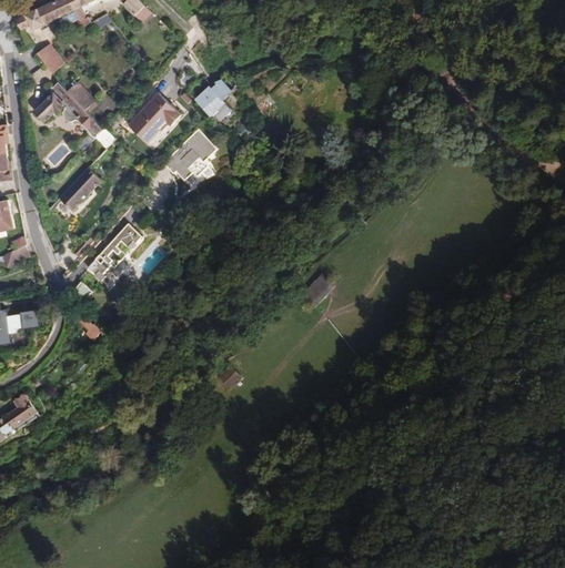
[(73,10),(68,0),(53,0),(12,19),(19,30),(29,26),(31,30),(56,19),(73,10)]
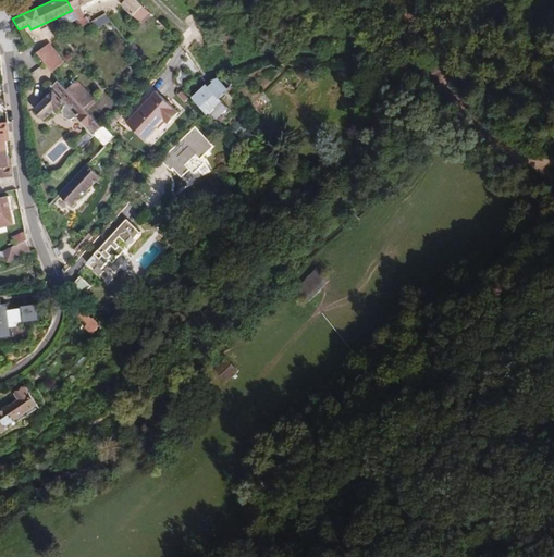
[(66,0),(72,10),(75,20),(76,21),(82,17),(76,7),(89,0),(66,0)]
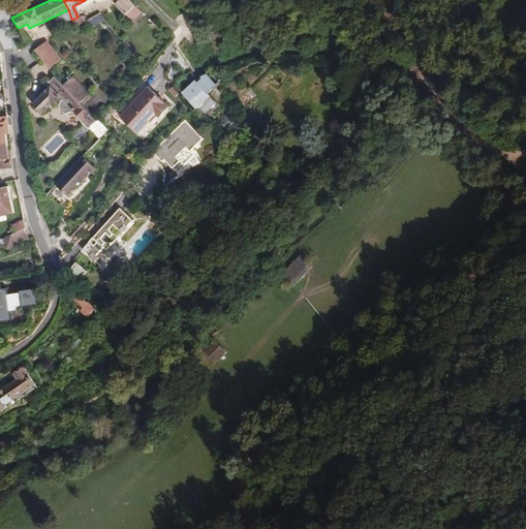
[(140,11),(127,0),(117,0),(114,3),(113,4),(130,21),(140,11)]
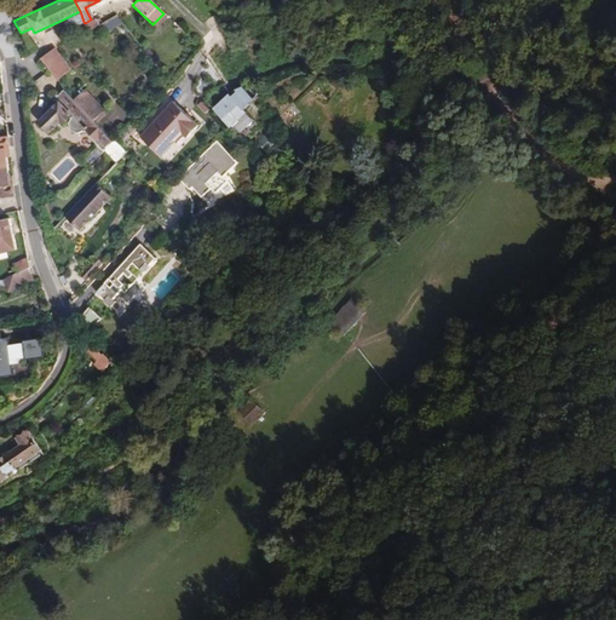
[(84,22),(80,11),(61,21),(64,30),(84,22)]
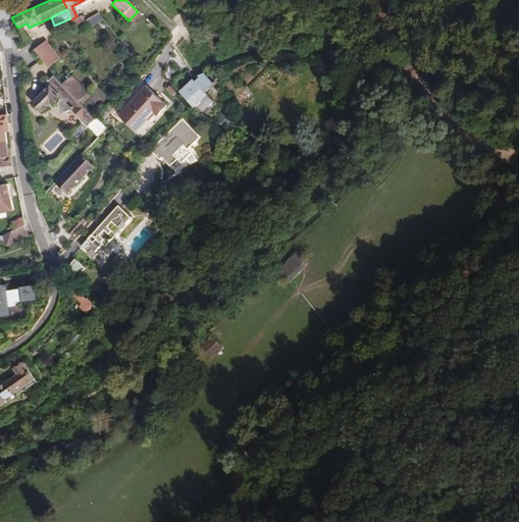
[(96,12),(84,19),(88,28),(100,20),(96,12)]
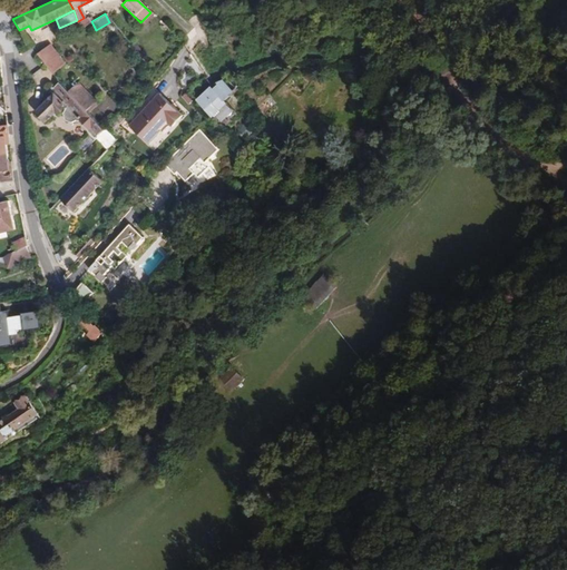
[(88,27),(85,19),(75,23),(78,31),(88,27)]
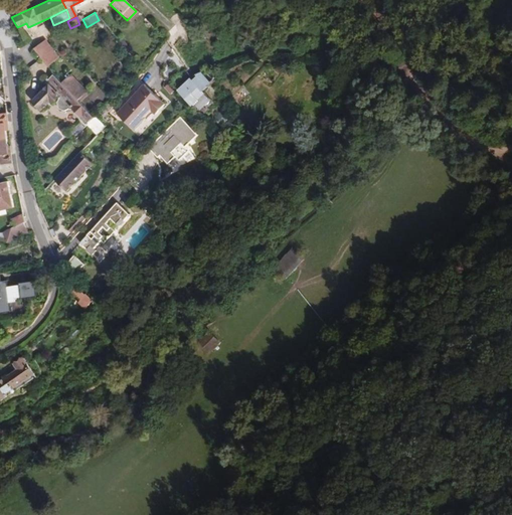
[(57,57),(43,39),(32,48),(46,66),(57,57)]
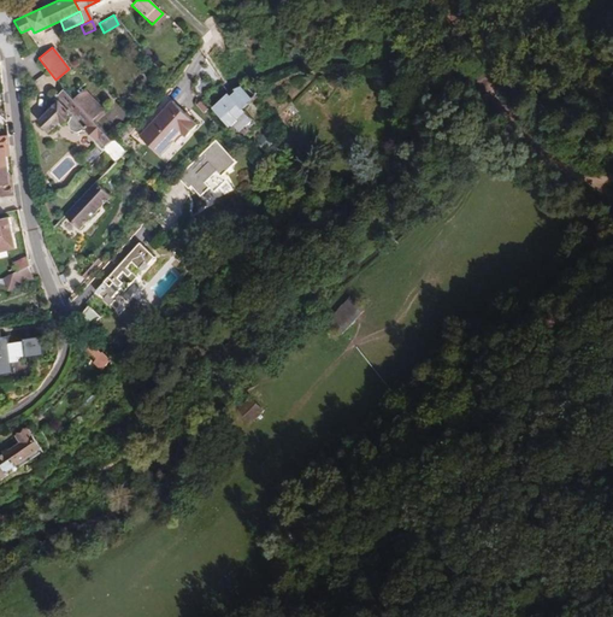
[(81,86),(70,97),(93,119),(104,110),(81,86)]
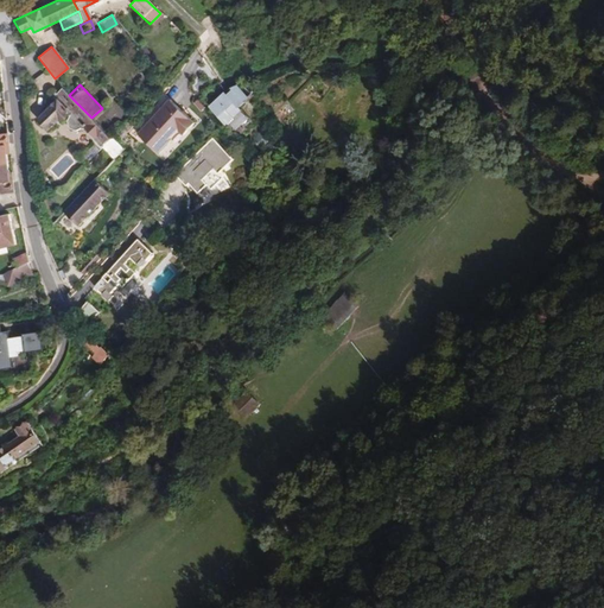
[(91,118),(69,95),(62,87),(51,97),(55,101),(36,119),(46,130),(57,119),(59,122),(67,115),(67,116),(64,121),(67,128),(74,131),(78,128),(80,130),(81,128),(100,147),(109,137),(91,118)]
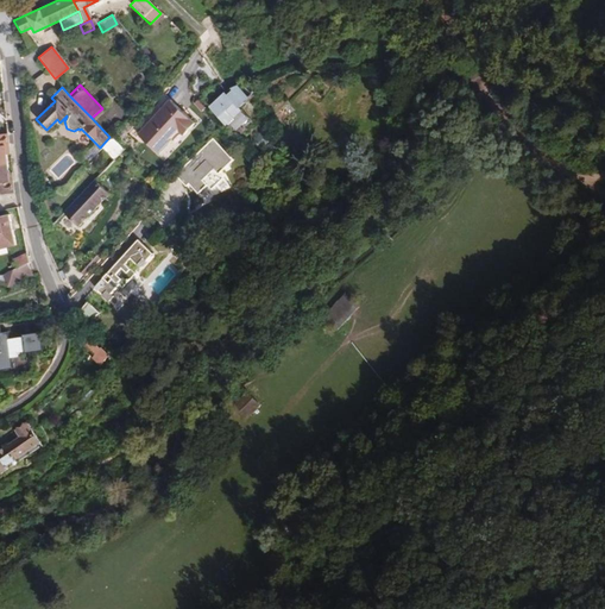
[(232,94),(227,89),(224,92),(207,106),(222,123),(238,107),(228,98),(232,94)]
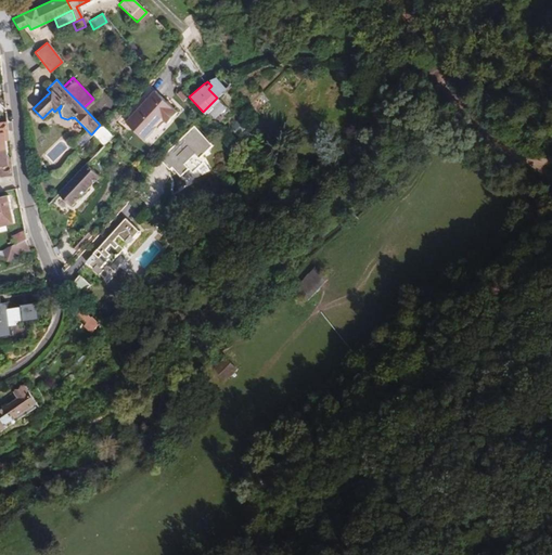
[(148,86),(115,119),(122,125),(124,123),(141,140),(152,129),(150,127),(159,117),(165,123),(175,113),(148,86)]
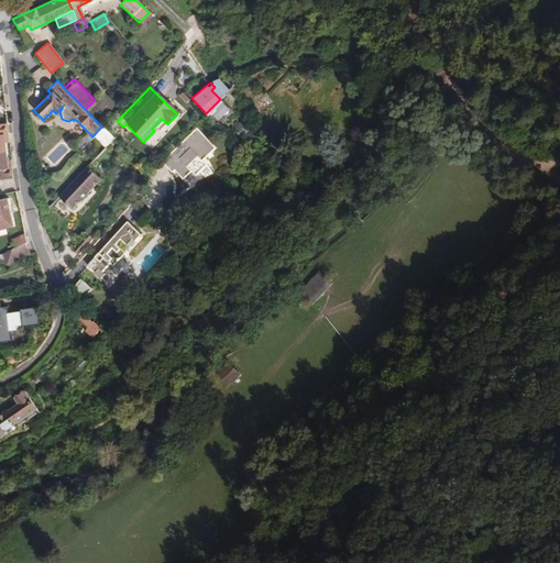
[(215,147),(195,128),(160,162),(169,173),(173,169),(182,179),(190,170),(186,166),(196,156),(200,161),(215,147)]
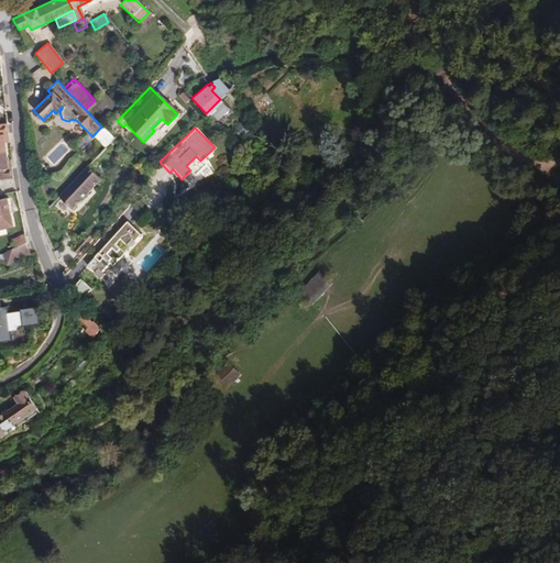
[(0,179),(11,178),(11,177),(10,170),(10,167),(7,167),(7,161),(6,151),(0,152),(0,179)]
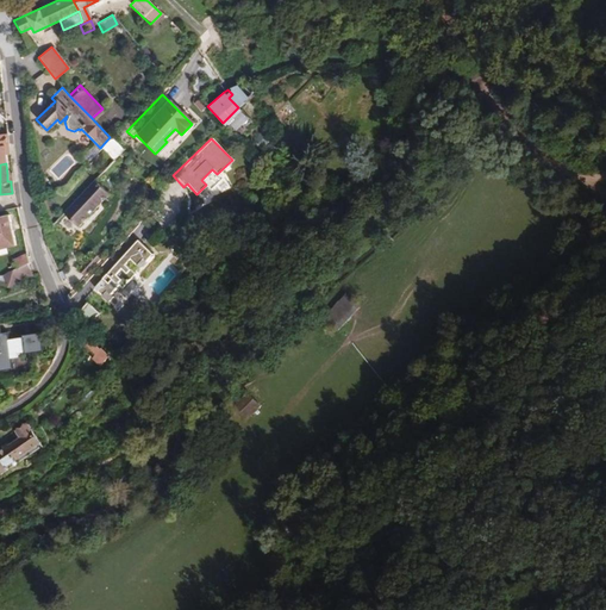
[(93,181),(62,213),(77,228),(108,195),(93,181)]
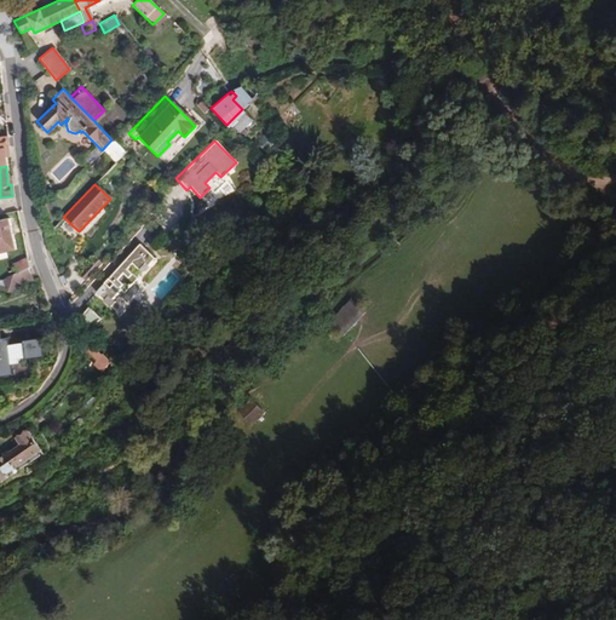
[(0,252),(15,250),(6,218),(0,219),(0,252)]
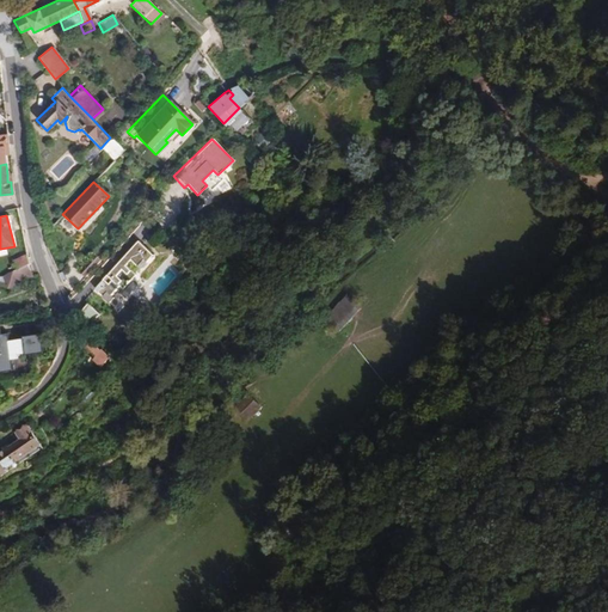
[(152,255),(136,240),(99,281),(103,285),(96,292),(100,295),(103,299),(108,294),(109,295),(117,286),(121,289),(134,275),(123,265),(129,259),(136,267),(142,261),(145,263),(152,255)]
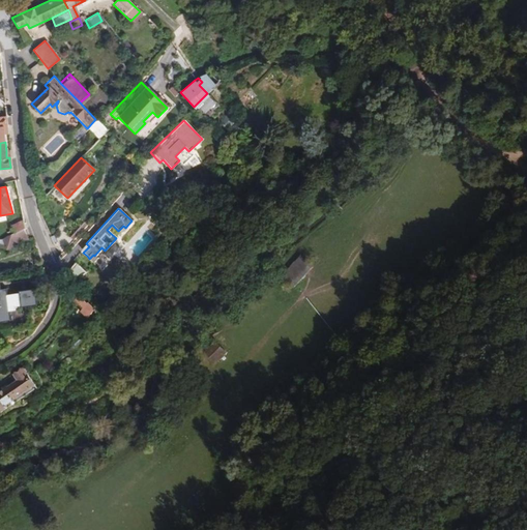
[(24,229),(21,222),(10,226),(13,233),(24,229)]
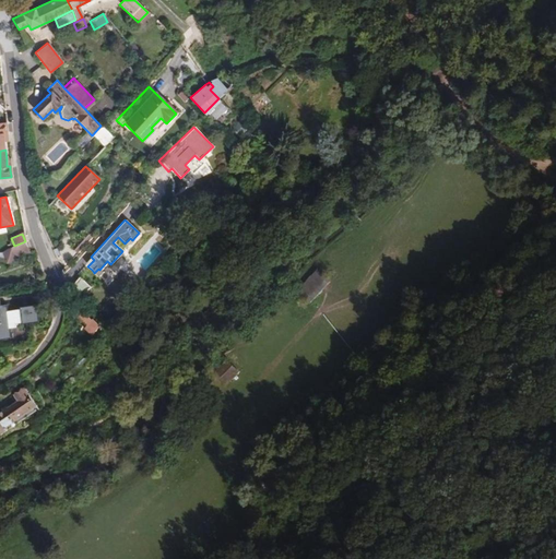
[(78,240),(84,246),(90,239),(83,234),(78,240)]
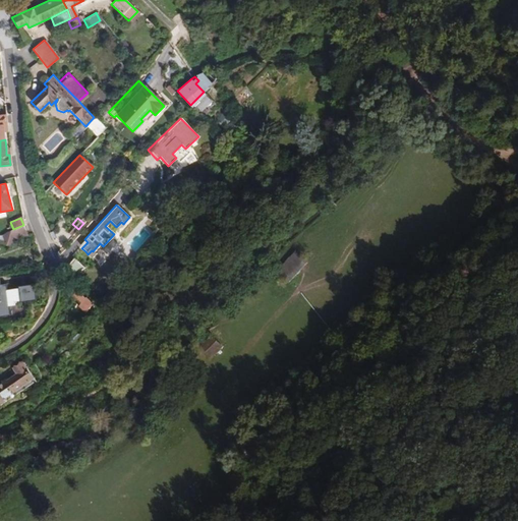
[(65,232),(71,237),(78,229),(72,224),(65,232)]
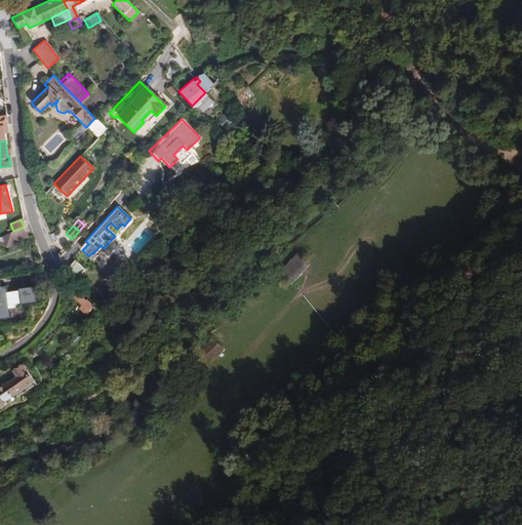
[(22,228),(9,233),(13,243),(26,237),(22,228)]
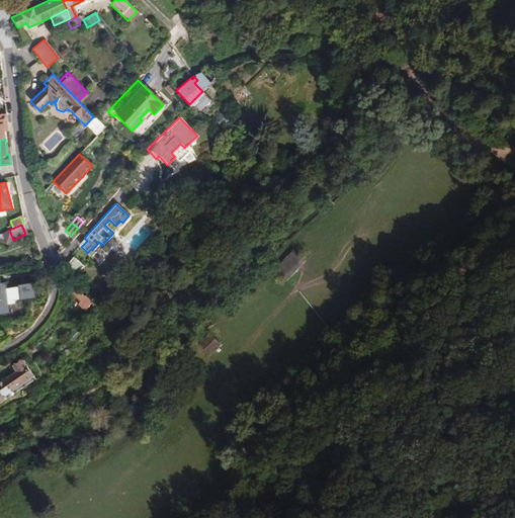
[(9,230),(1,234),(5,243),(13,240),(9,230)]
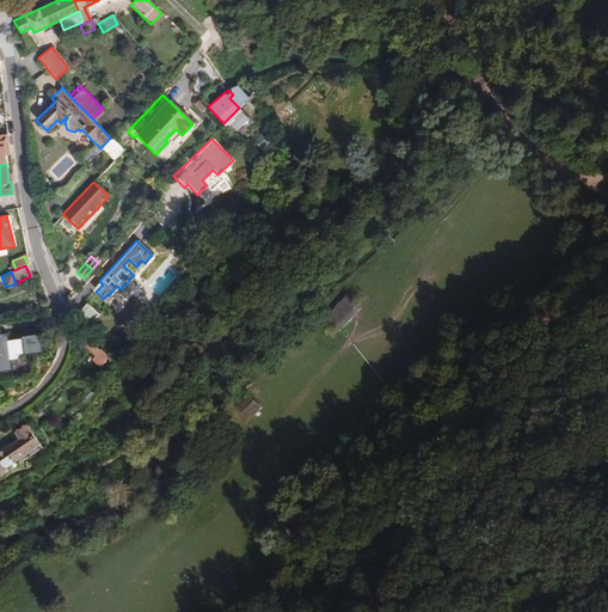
[(103,285),(99,281),(92,288),(96,292),(103,285)]
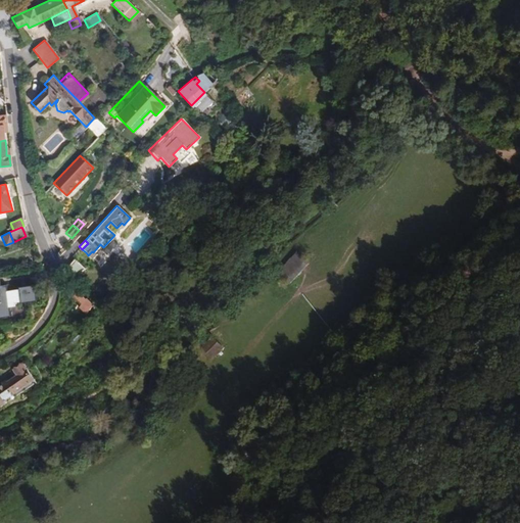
[(304,264),(295,254),(279,273),(289,281),(304,264)]
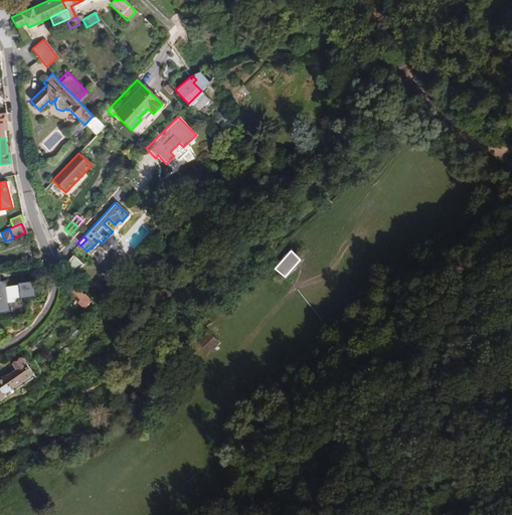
[(82,265),(72,254),(63,265),(73,275),(82,265)]
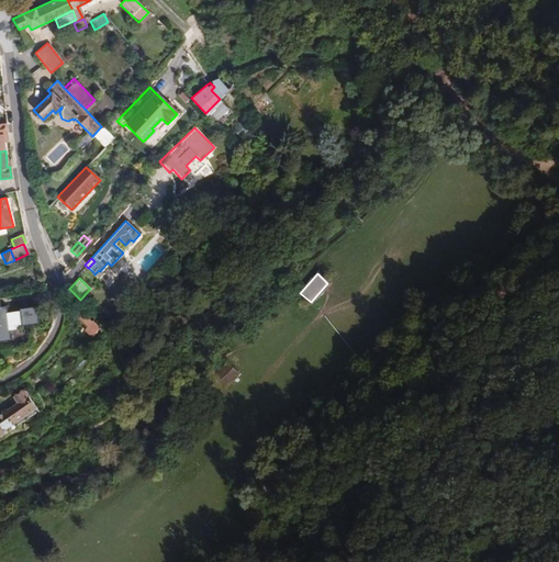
[(40,324),(36,306),(19,308),(19,311),(7,313),(6,305),(0,306),(0,341),(10,340),(9,329),(15,328),(15,326),(17,326),(17,324),(21,324),(22,326),(40,324)]
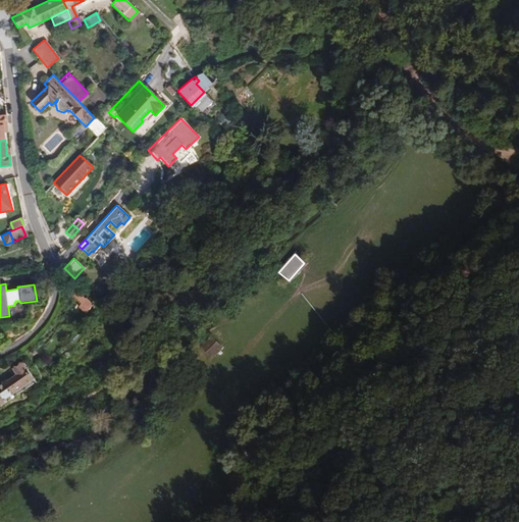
[(80,313),(89,309),(82,294),(72,298),(80,313)]
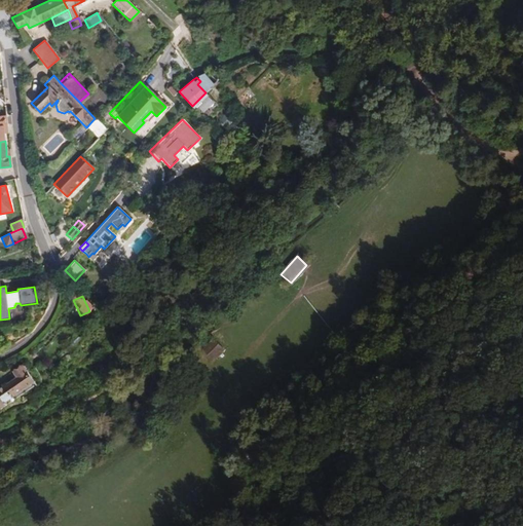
[(223,351),(213,341),(200,353),(210,364),(223,351)]
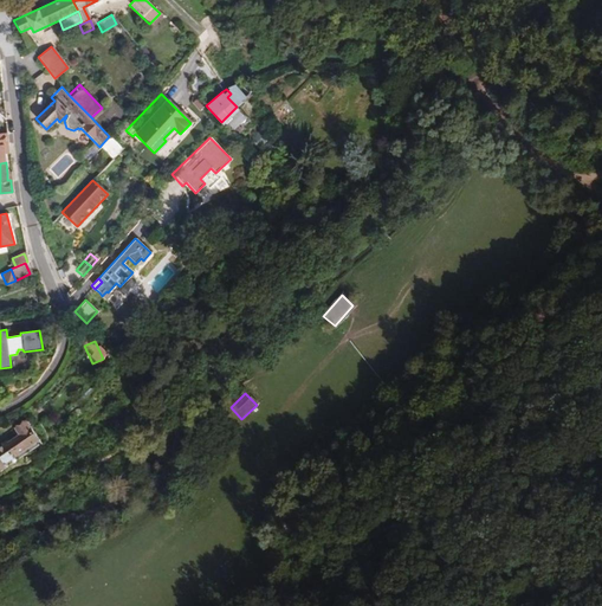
[(41,436),(24,418),(13,429),(18,433),(0,449),(0,471),(5,477),(12,470),(8,466),(41,436)]
